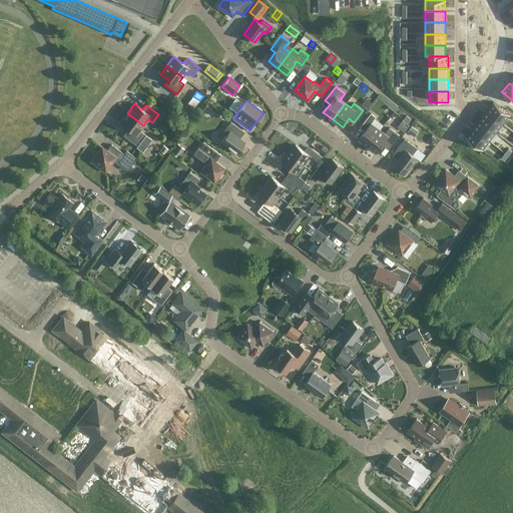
[(493,103),(486,112),(501,124),(508,115),(493,103)]
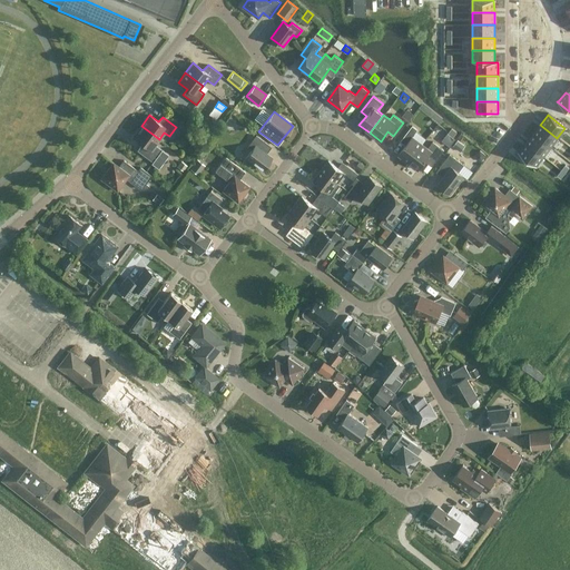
[(540,125),(532,135),(549,148),(557,138),(540,125)]
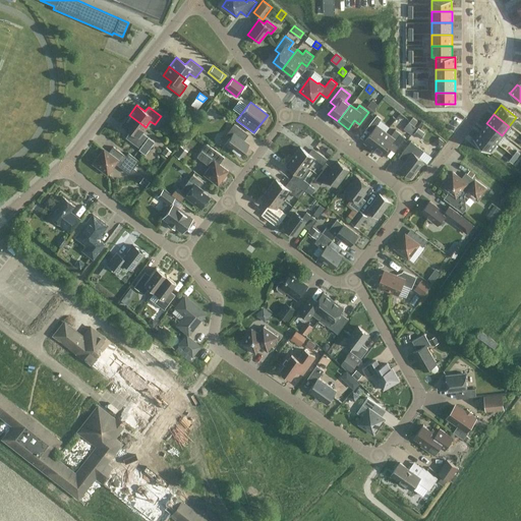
[(146,127),(129,115),(121,124),(130,131),(125,137),(139,148),(138,150),(145,155),(154,141),(141,132),(146,127)]
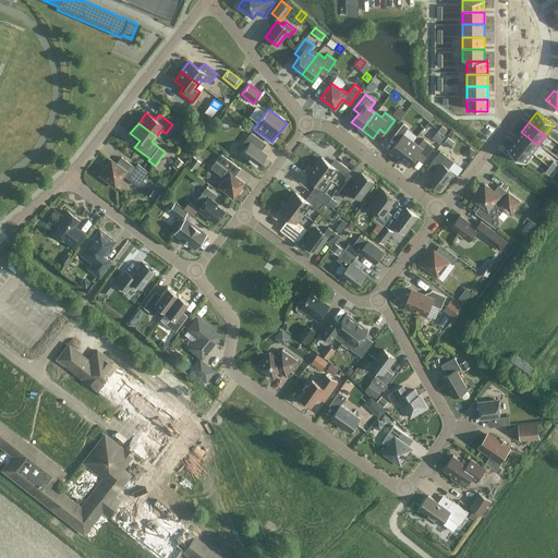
[(399,159),(413,141),(403,134),(409,126),(403,123),(391,138),(397,142),(390,152),(399,159)]
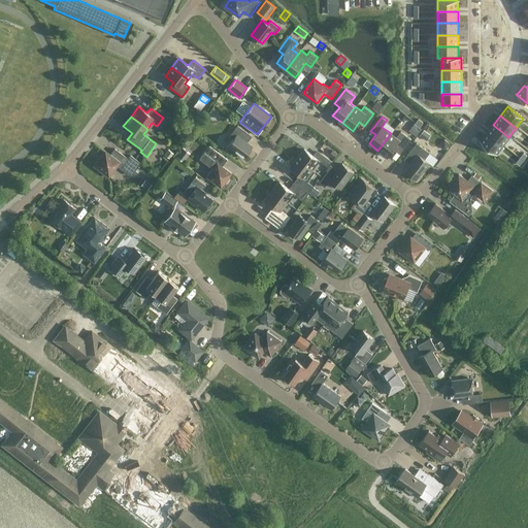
[(251,136),(239,127),(236,125),(229,136),(233,139),(228,145),(243,157),(251,146),(246,142),(251,136)]
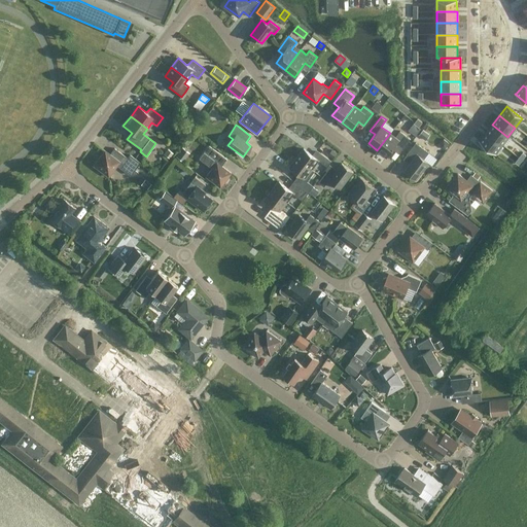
[(492,125),(485,134),(500,146),(507,137),(492,125)]
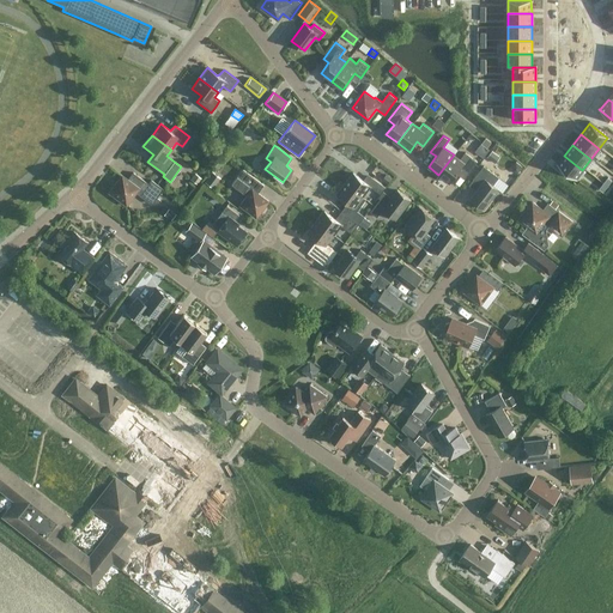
[(487,157),(496,163),(501,157),(492,151),(487,157)]
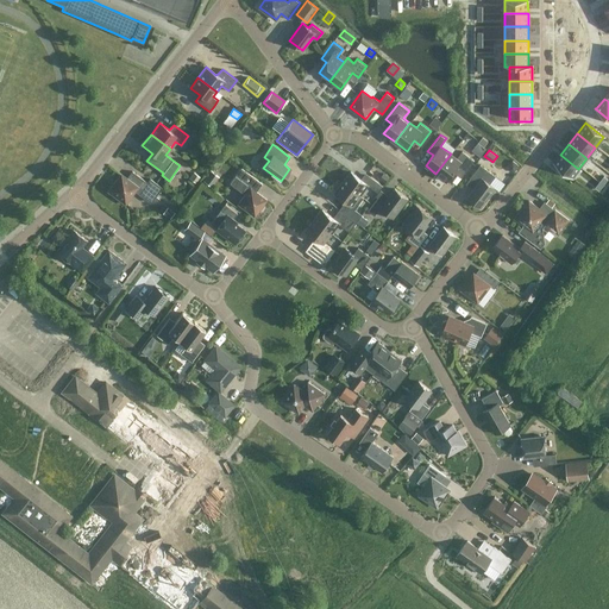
[(457,158),(451,154),(435,174),(446,181),(456,169),(463,175),(475,161),(463,151),(457,158)]
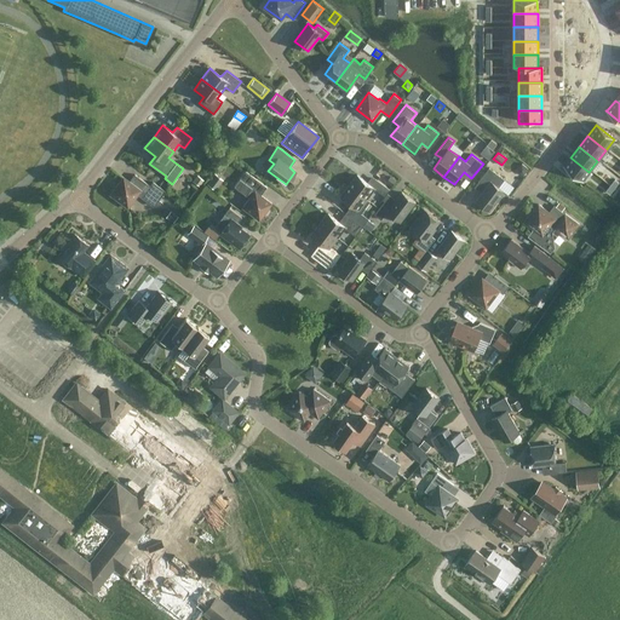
[(570,158),(562,168),(580,183),(589,172),(570,158)]
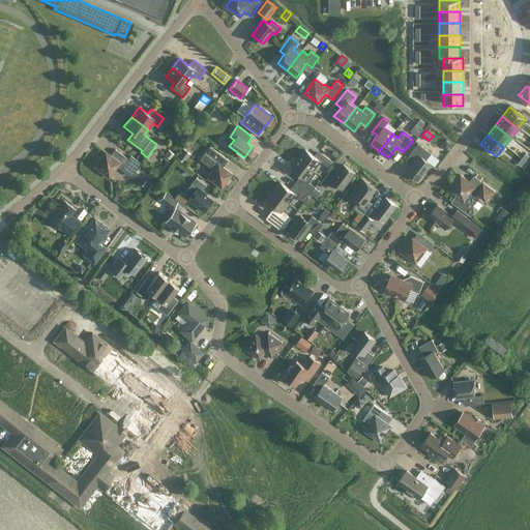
[(447,151),(452,145),(446,140),(443,143),(444,148),(447,151)]
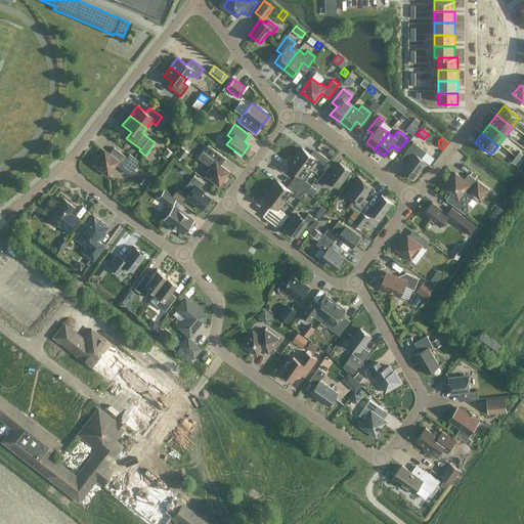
[(413,142),(404,154),(410,159),(407,162),(402,170),(413,178),(426,162),(421,158),(426,151),(413,142)]
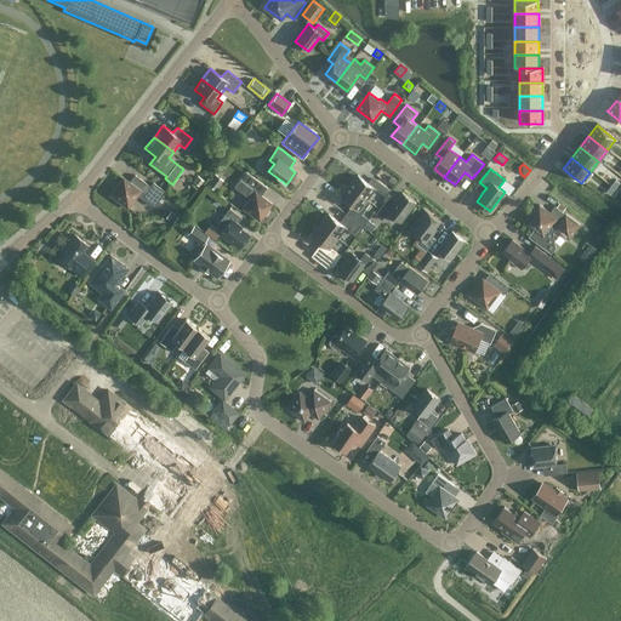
[(260,221),(272,204),(261,195),(266,188),(245,172),(234,187),(250,198),(243,208),(260,221)]
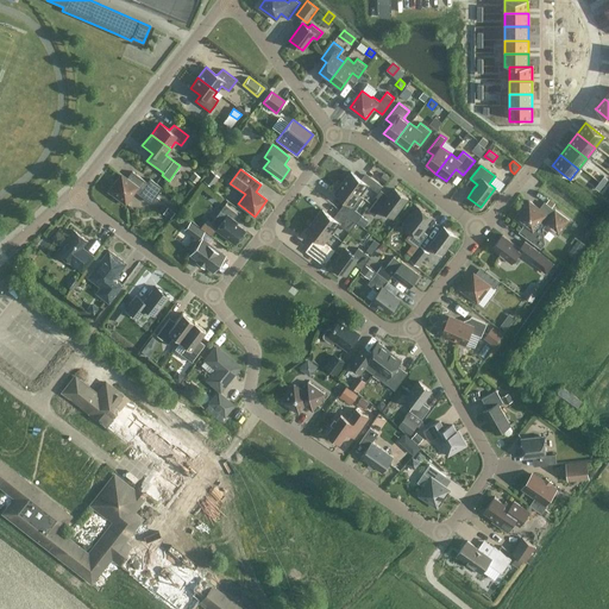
[(203,180),(212,187),(219,176),(211,170),(203,180)]
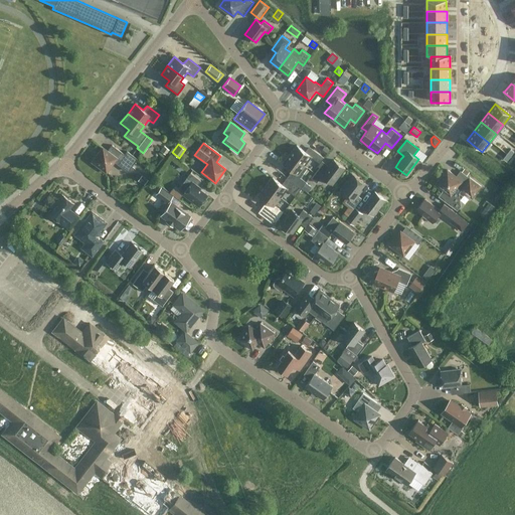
[(127,151),(124,154),(112,145),(107,151),(102,148),(92,161),(106,172),(114,162),(126,171),(133,170),(135,168),(131,166),(137,159),(127,151)]
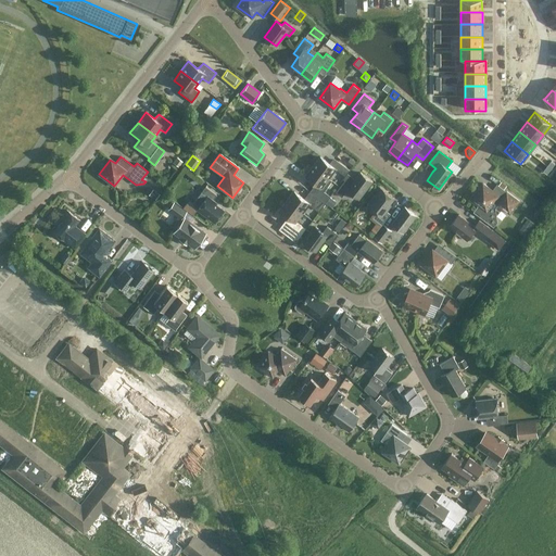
[(320,156),(313,166),(329,178),(336,168),(345,176),(350,169),(337,160),(332,166),(320,156)]
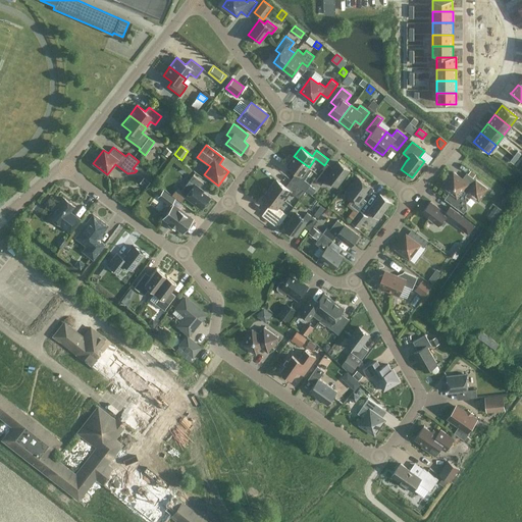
[(161,153),(167,157),(171,152),(165,148),(161,153)]
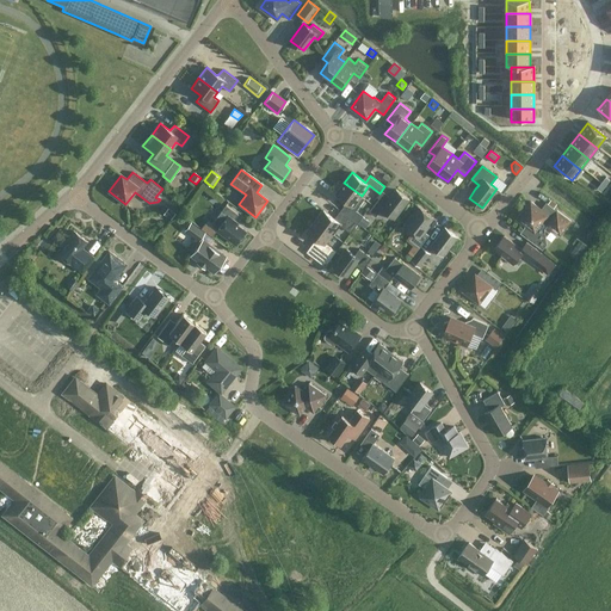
[(387,184),(392,178),(386,173),(381,179),(387,184)]
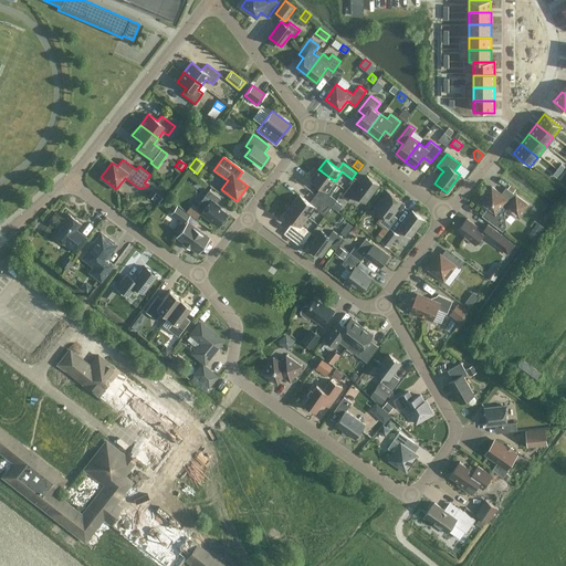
[(338,184),(335,181),(318,169),(311,179),(324,189),(318,197),(332,207),(336,200),(329,196),(338,184)]
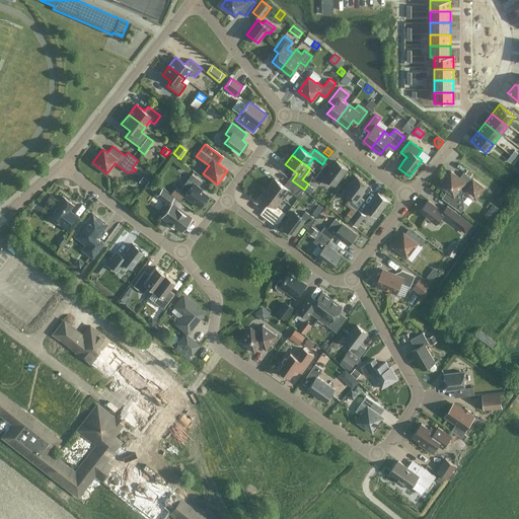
[(348,169),(337,161),(327,172),(322,168),(313,179),(319,183),(324,177),(336,186),(348,169)]
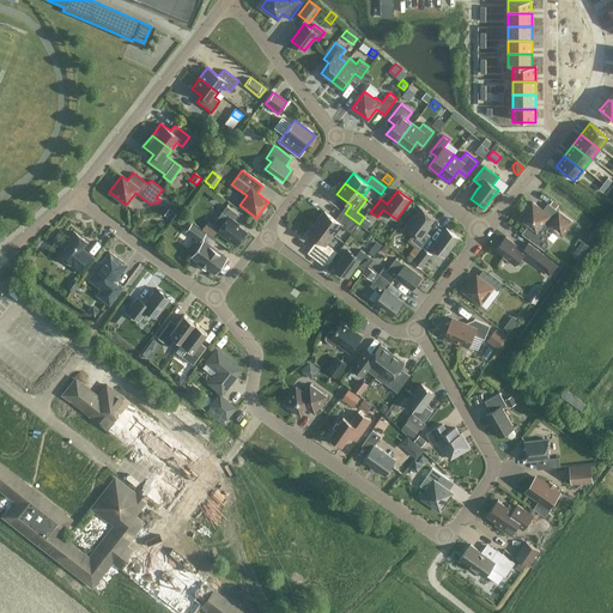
[(559,211),(553,218),(533,202),(525,212),(523,212),(517,220),(526,226),(521,232),(545,250),(548,244),(546,229),(548,225),(562,236),(572,222),(559,211)]
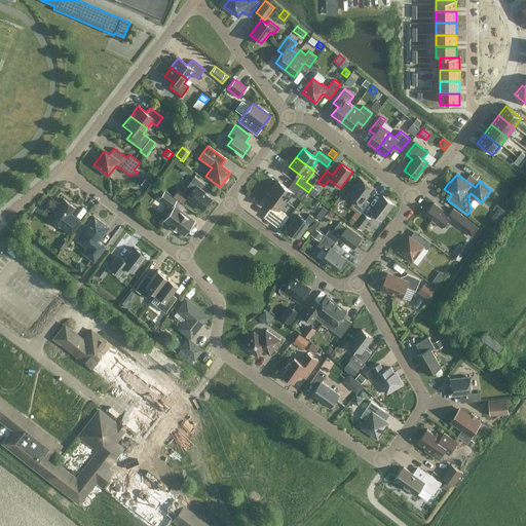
[(204,184),(194,176),(183,191),(181,193),(187,197),(202,210),(211,198),(200,190),(204,184)]
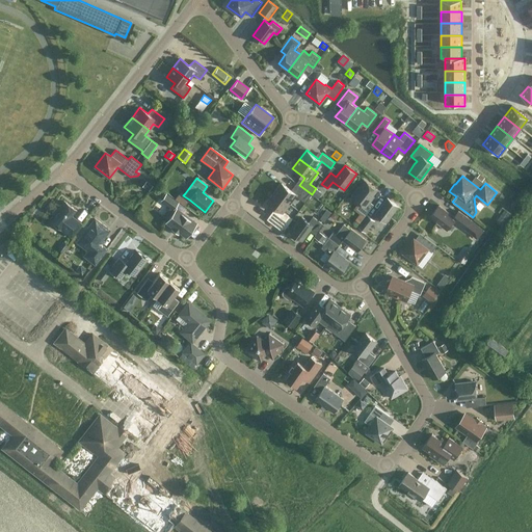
[(369,201),(377,189),(361,178),(366,182),(353,197),(361,203),(356,208),(365,215),(373,204),(369,201)]
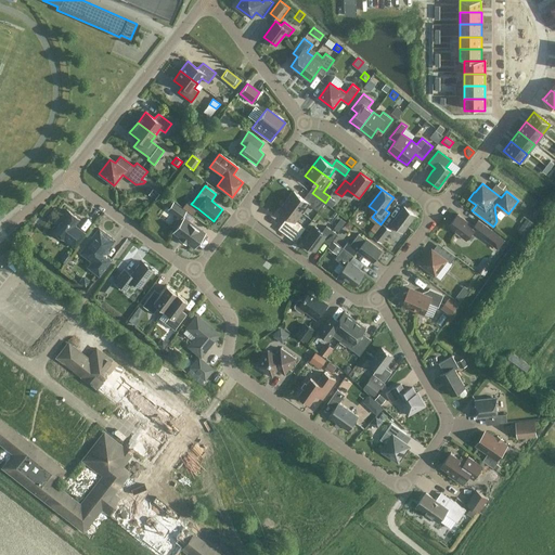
[(159,193),(152,189),(149,194),(155,199),(159,193)]
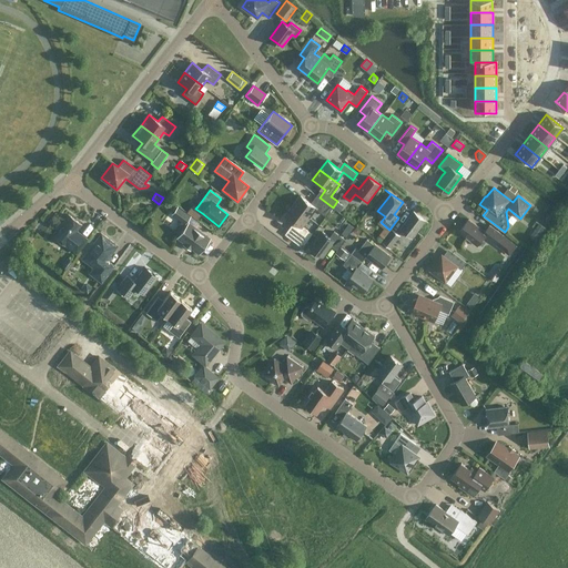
[(333,208),(320,198),(314,205),(301,195),(293,205),(310,217),(316,208),(326,215),(333,208)]
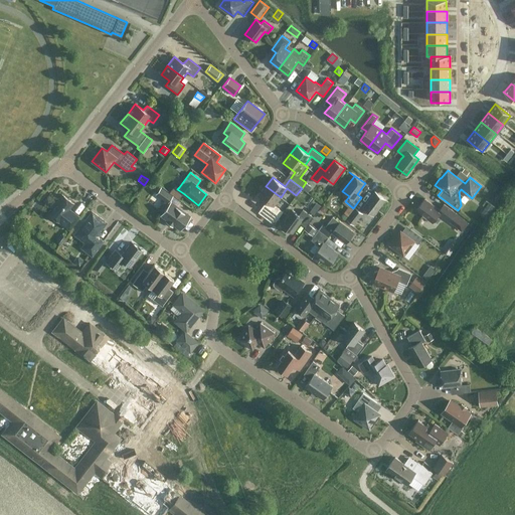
[(308,193),(312,187),(306,182),(302,188),(308,193)]
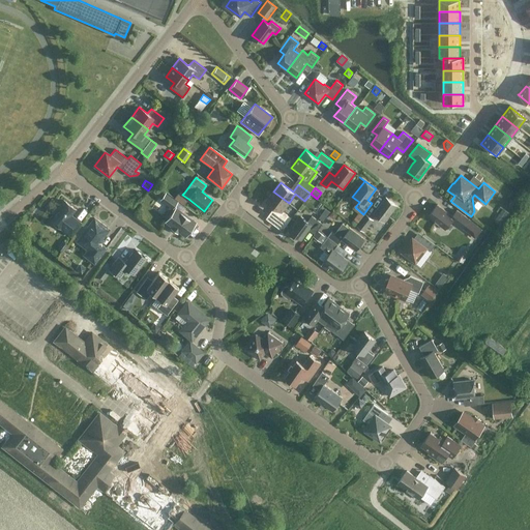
[(183,205),(188,199),(182,195),(184,193),(180,189),(174,198),(183,205)]
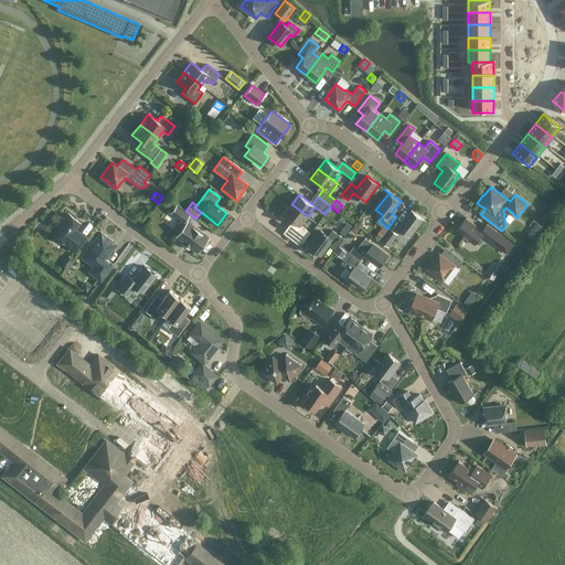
[(308,216),(291,204),(284,214),(294,221),(284,233),(300,245),(310,233),(307,230),(312,222),(307,217),(308,216)]
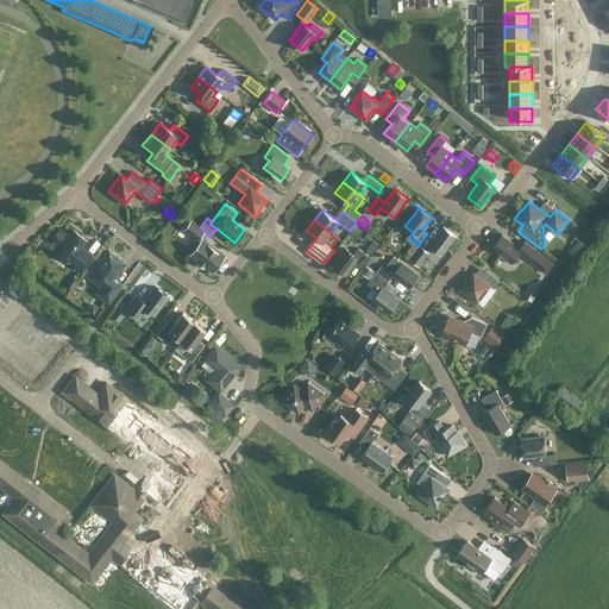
[(183,230),(198,240),(203,232),(189,221),(183,230)]
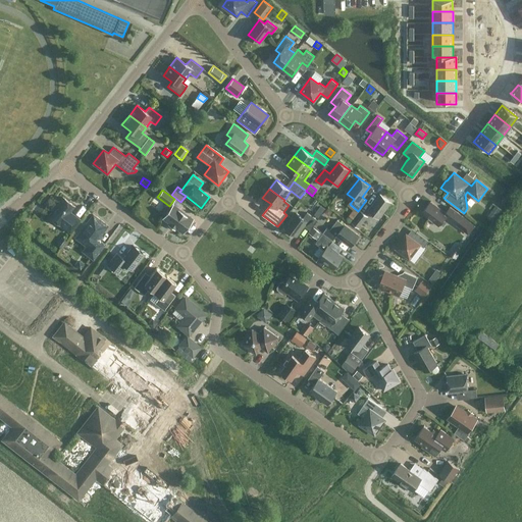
[(390,202),(380,194),(368,210),(378,218),(390,202)]
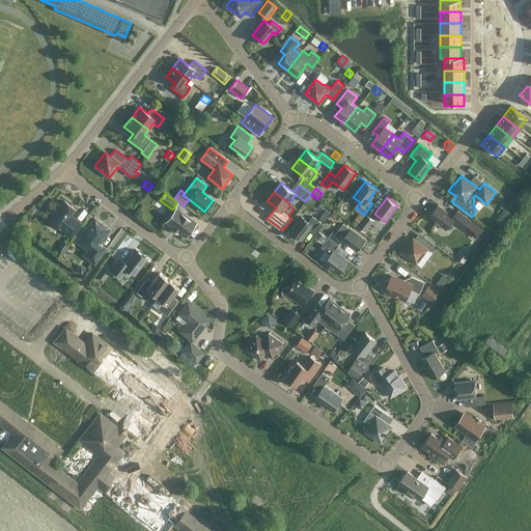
[(75,210),(63,200),(58,208),(56,206),(51,213),(53,215),(49,220),(71,236),(79,224),(70,217),(75,210)]
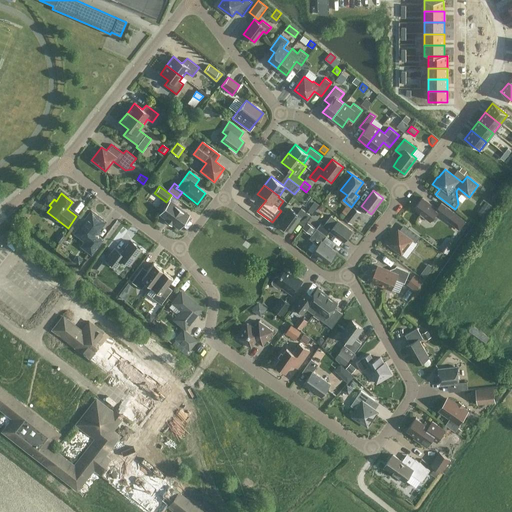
[(437,208),(422,197),(413,209),(430,221),(437,212),(448,221),(454,212),(441,203),(437,208)]
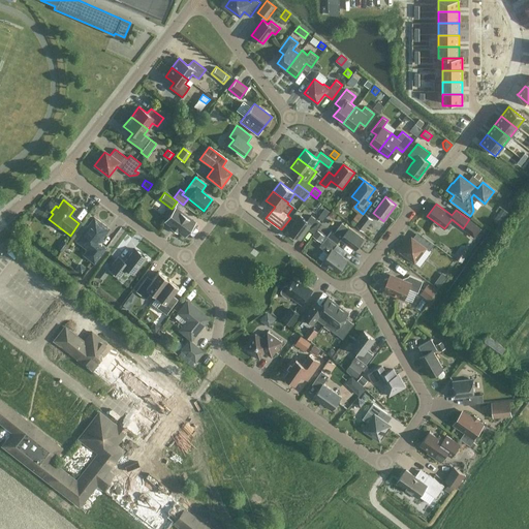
[(165,221),(185,236),(194,222),(175,208),(165,221)]
